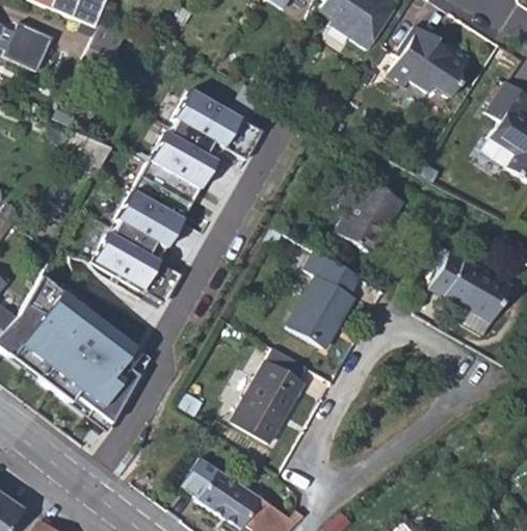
[(31,0),(93,27),(97,18),(104,0),(31,0)]
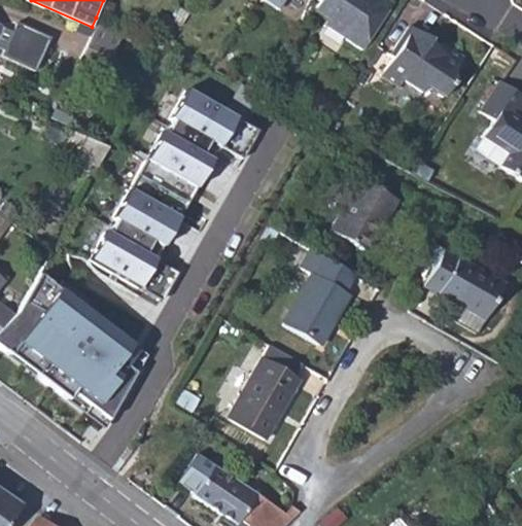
[(310,12),(328,25),(349,39),(346,42),(362,54),(394,6),(384,0),(317,0),(310,12)]
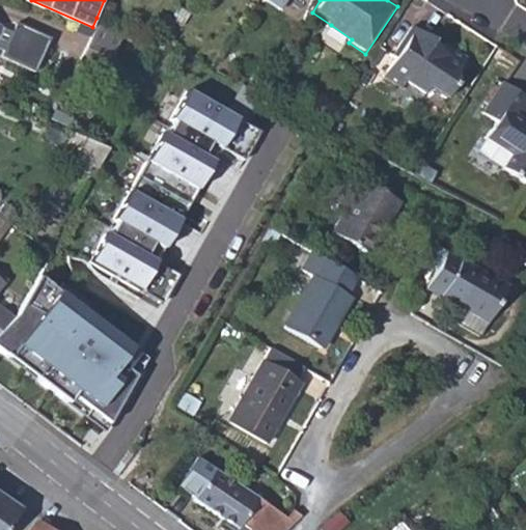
[(430,82),(447,93),(458,77),(458,71),(469,52),(448,38),(446,40),(443,45),(434,37),(436,33),(414,20),(402,38),(394,49),(396,51),(398,52),(390,64),(385,71),(386,72),(402,80),(406,74),(425,88),(430,82)]
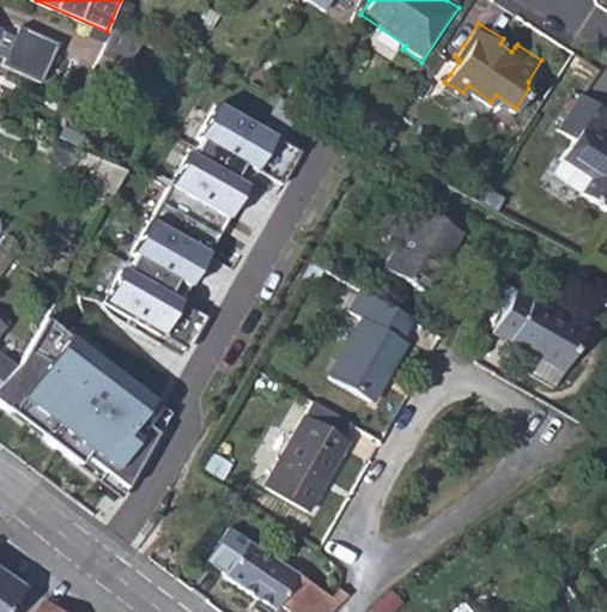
[(122,94),(147,38),(117,24),(113,35),(91,79),(122,94)]
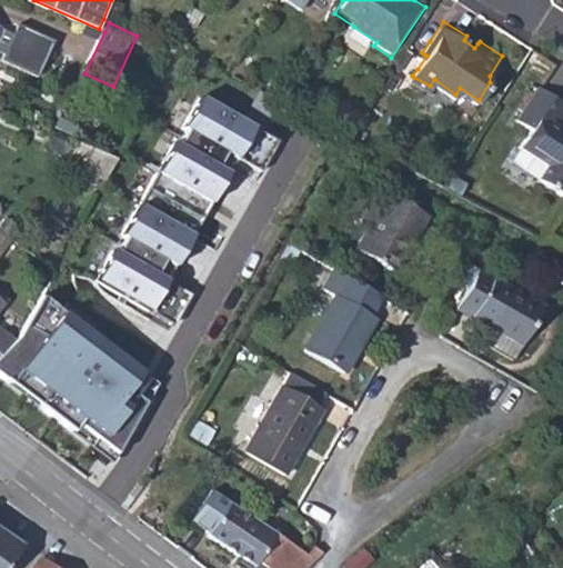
[(4,27),(0,23),(0,50),(7,53),(4,59),(40,76),(57,39),(21,23),(17,33),(3,27),(4,27)]
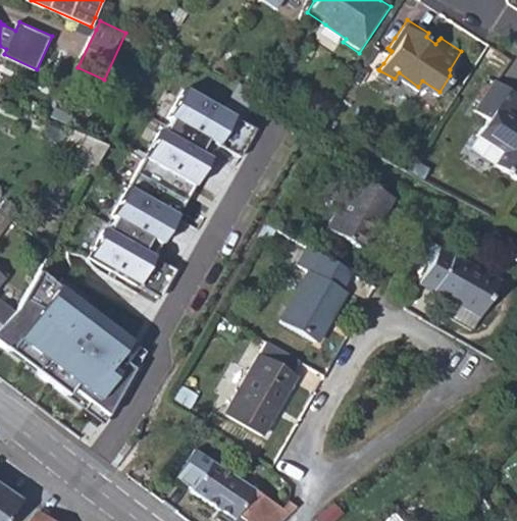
[(322,29),(343,42),(346,39),(325,24),(322,29)]
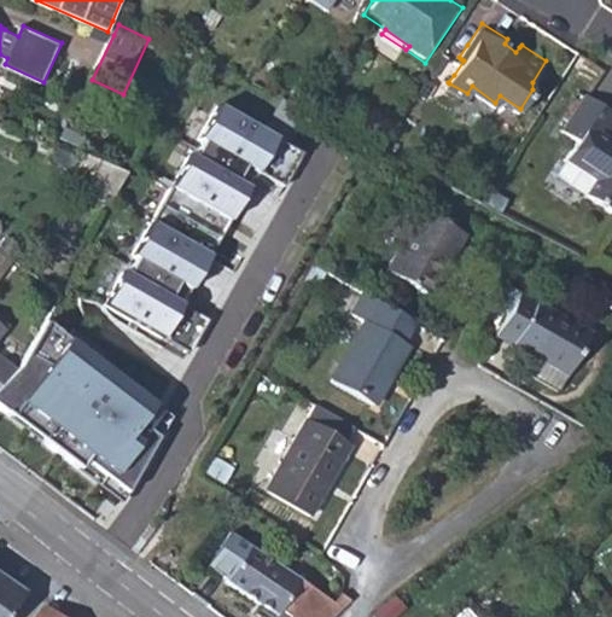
[(505,44),(516,52),(519,47),(507,39),(505,44)]
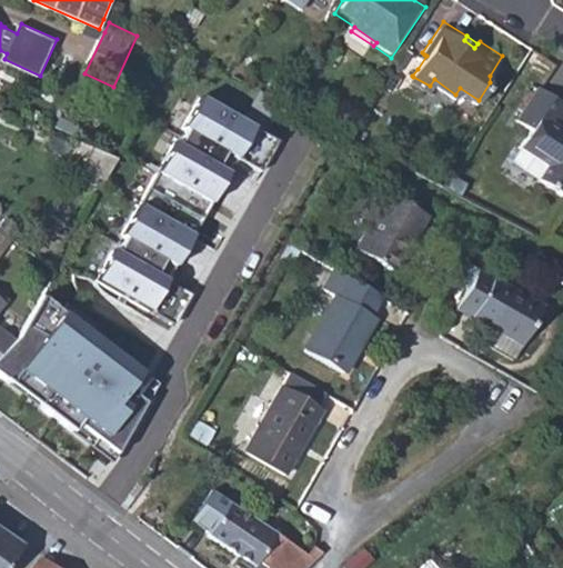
[(543,168),(562,181),(562,121),(556,118),(558,115),(562,107),(562,92),(541,78),(519,111),(534,122),(525,136),(552,155),(543,168)]
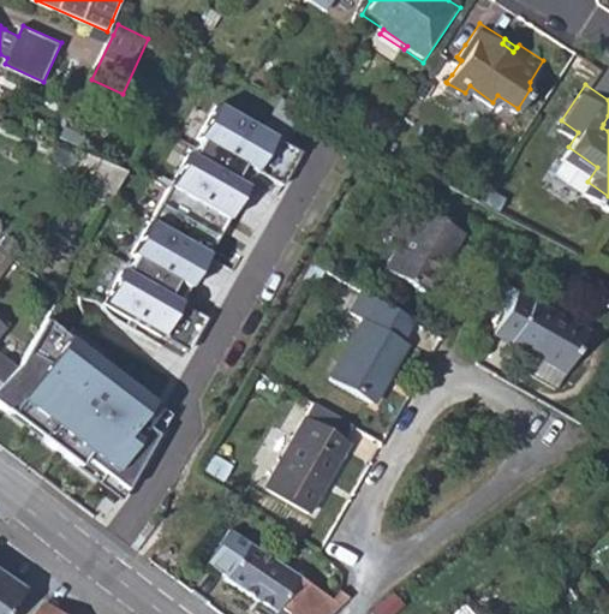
[(224,102),(203,137),(262,171),(282,136),(224,102)]
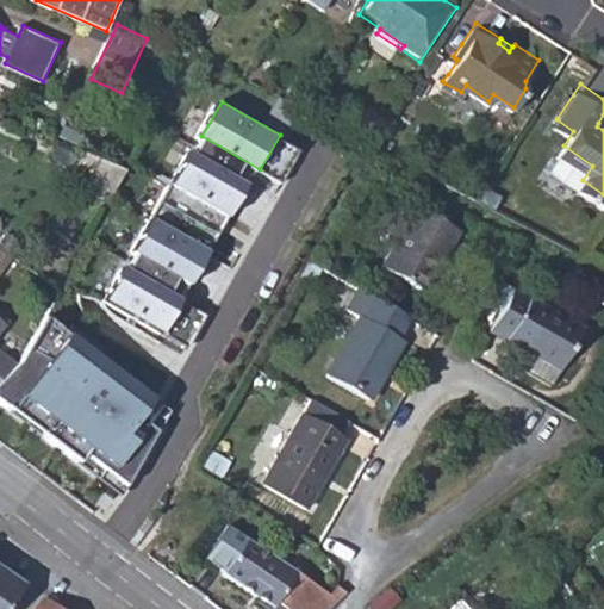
[(592,166),(564,145),(554,161),(583,180),(592,166)]
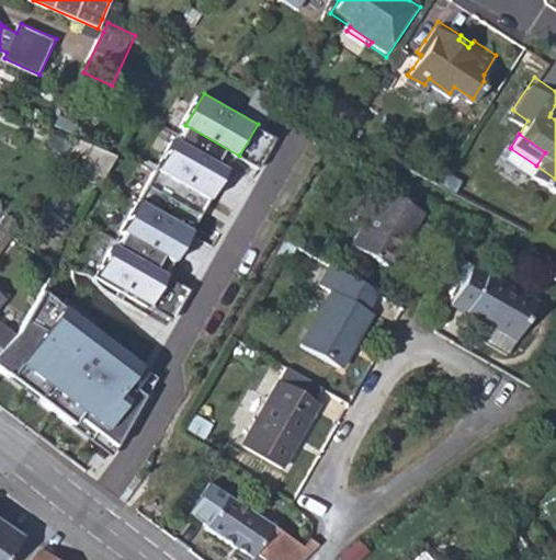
[(102,175),(112,153),(74,137),(65,159),(102,175)]
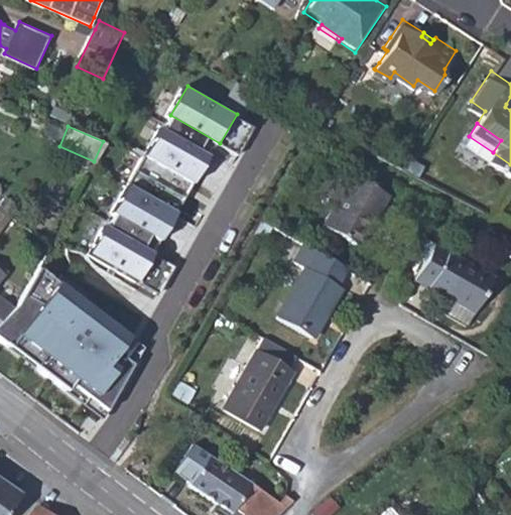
[(164,127),(147,156),(196,184),(213,155),(164,127)]
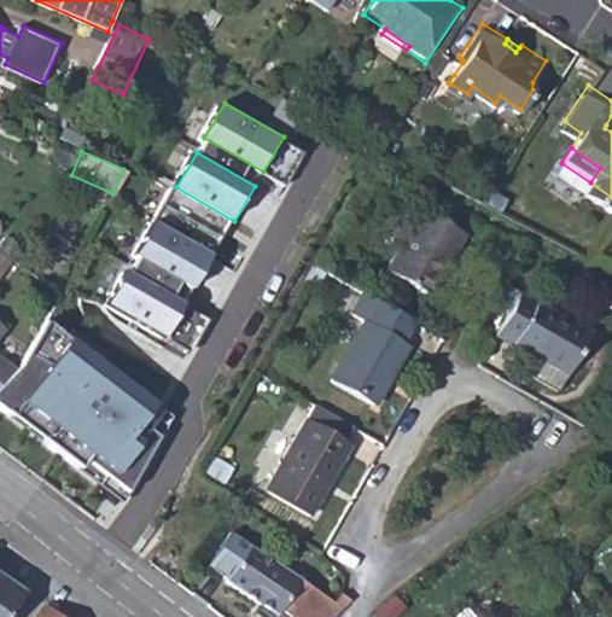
[(112,193),(117,196),(130,173),(123,169),(112,193)]
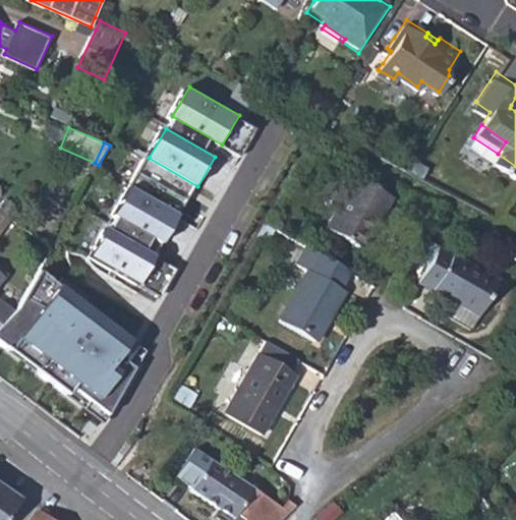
[(358,177),(329,229),(365,249),(394,198),(358,177)]
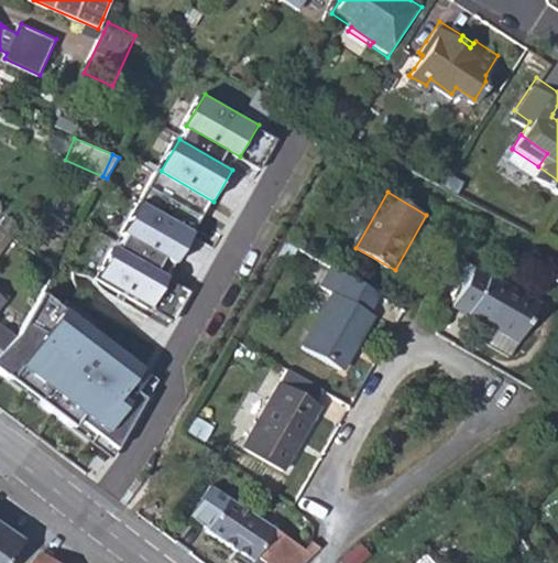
[(143,199),(124,231),(178,262),(197,230),(143,199)]
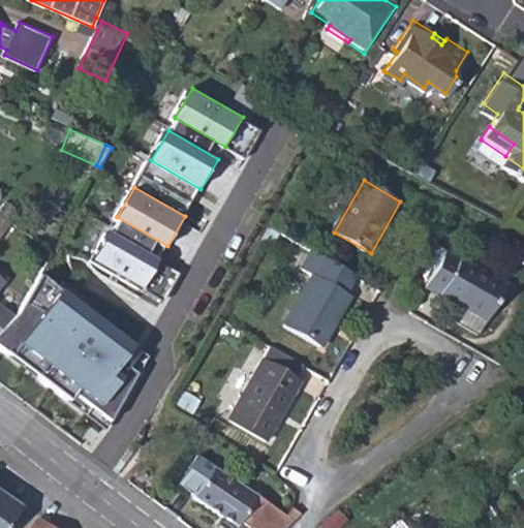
[(0,238),(13,221),(0,211),(0,238)]
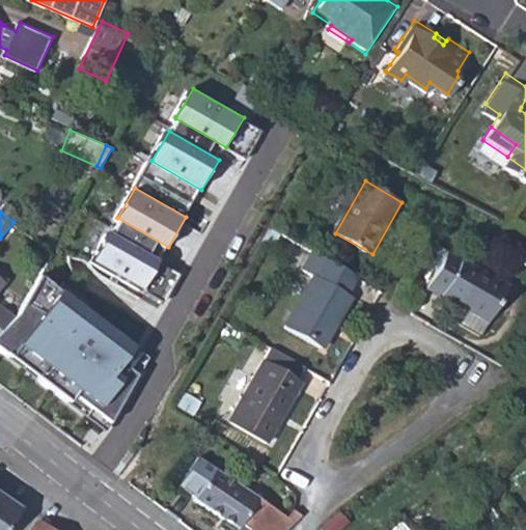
[(0,239),(0,257),(1,258),(24,230),(14,222),(0,239)]
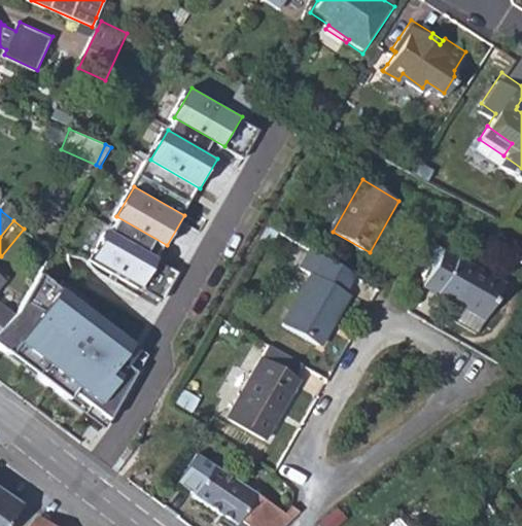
[(111,229),(93,258),(143,288),(160,258),(111,229)]
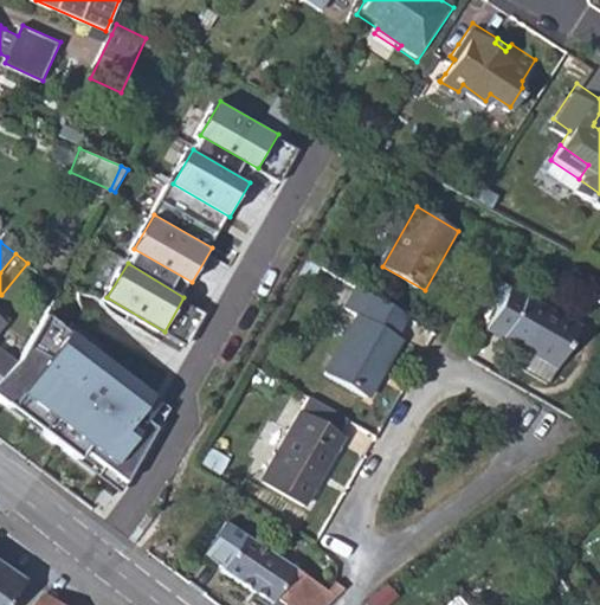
[(496,295),(507,301),(514,289),(503,282),(496,295)]
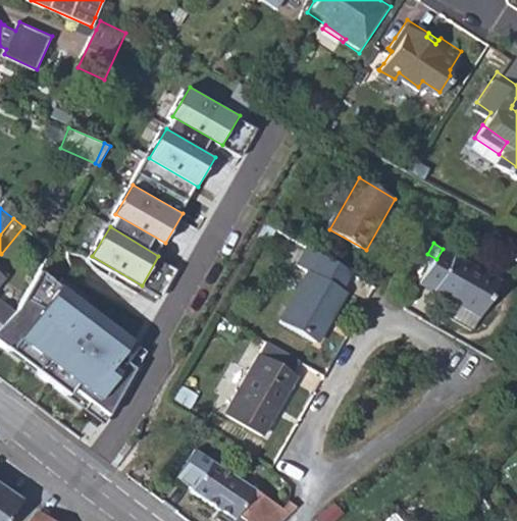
[(301,253),(317,263),(322,254),(306,245),(301,253)]
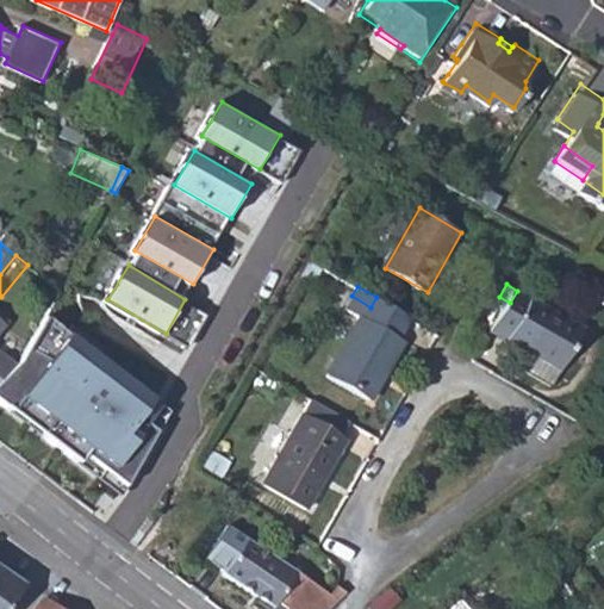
[(587,328),(517,291),(510,303),(493,330),(535,354),(562,371),(587,328)]
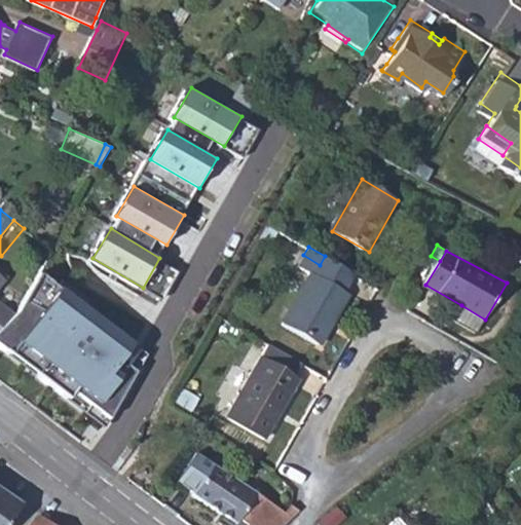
[(346,293),(356,273),(325,256),(320,265),(286,324),(322,343),(349,294),(346,293)]
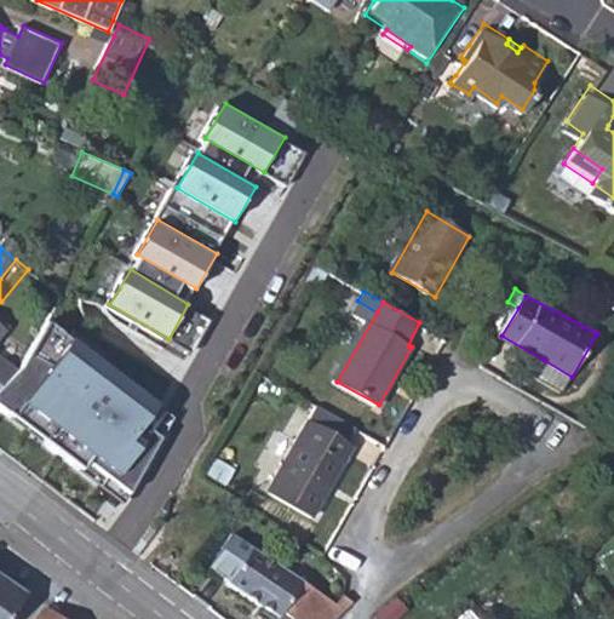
[(0,387),(17,370),(0,356),(0,339),(10,327),(0,319),(0,387)]
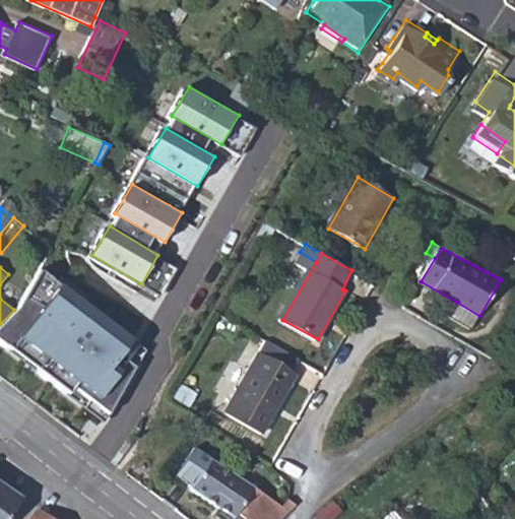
[(417,286),(405,278),(398,290),(411,298),(417,286)]
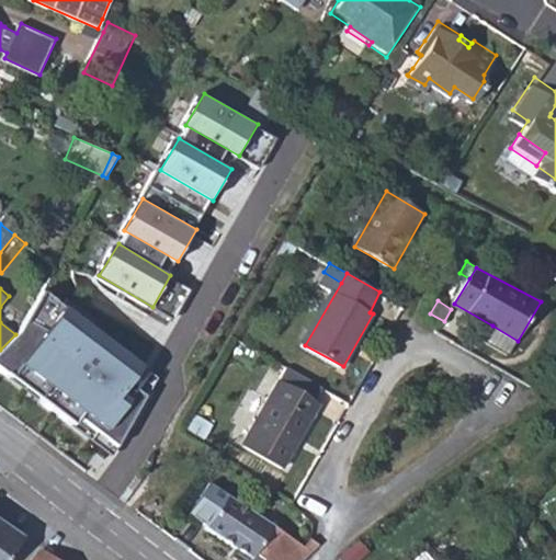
[(66,308),(19,376),(78,422),(84,412),(110,429),(131,397),(126,393),(145,364),(66,308)]
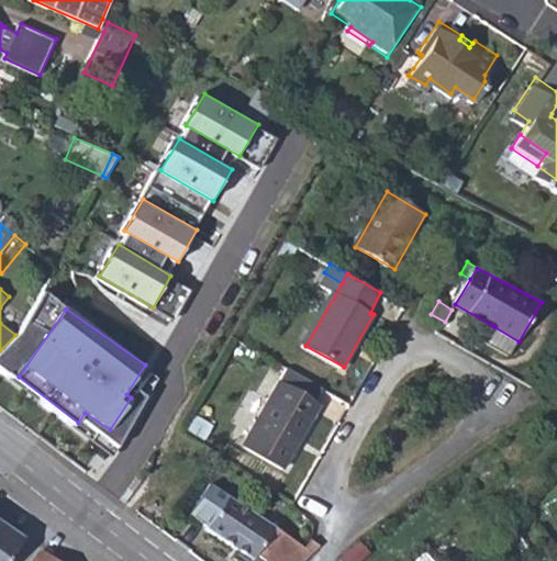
[(485,341),(510,356),(519,341),(493,326),(485,341)]
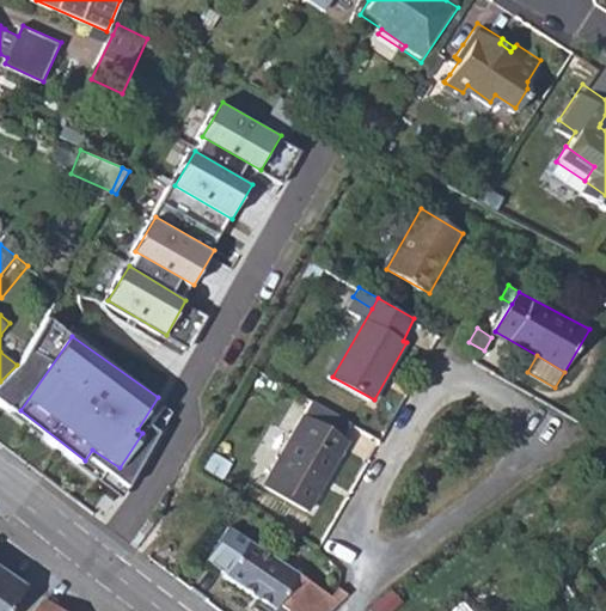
[(354,422),(314,399),(265,484),(311,511),(350,440),(346,438),(354,422)]
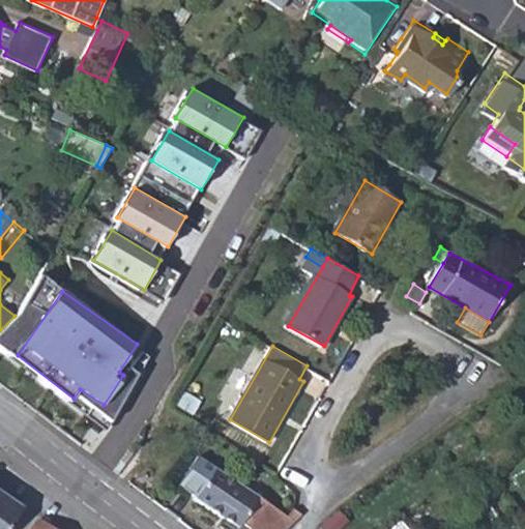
[(197,496),(195,498),(225,518),(221,525),(227,528),(287,528),(295,522),(199,457),(180,483),(197,496)]
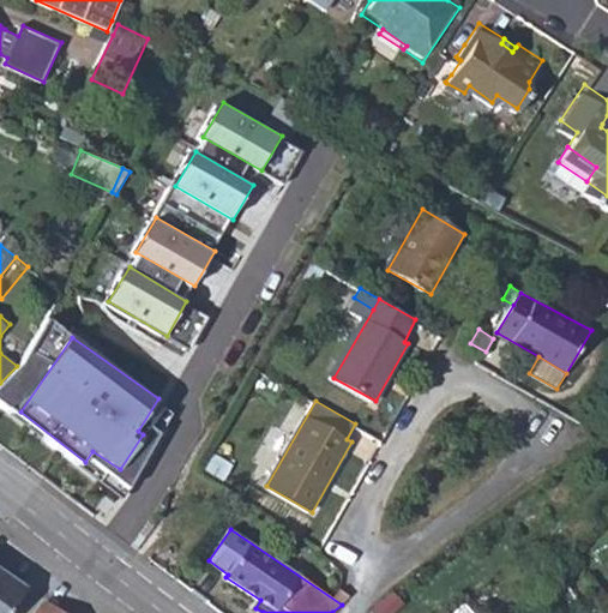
[(0,612),(6,612),(22,592),(0,575),(0,612)]
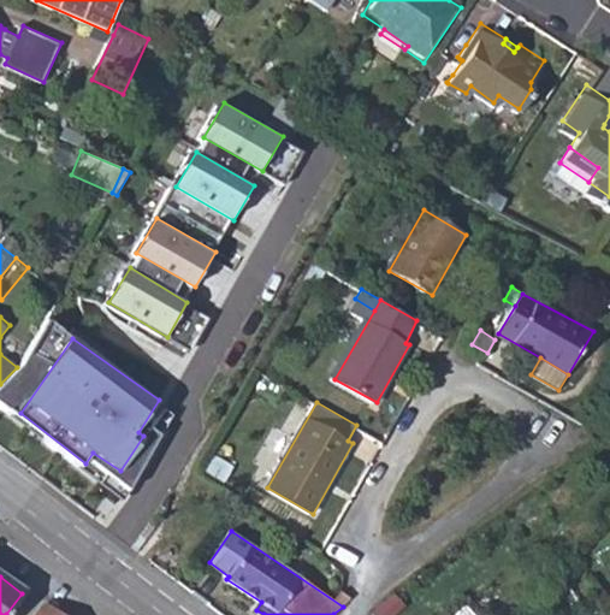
[(374,614),(375,614),(396,614),(408,604),(406,601),(416,591),(412,584),(400,595),(397,592),(374,614)]
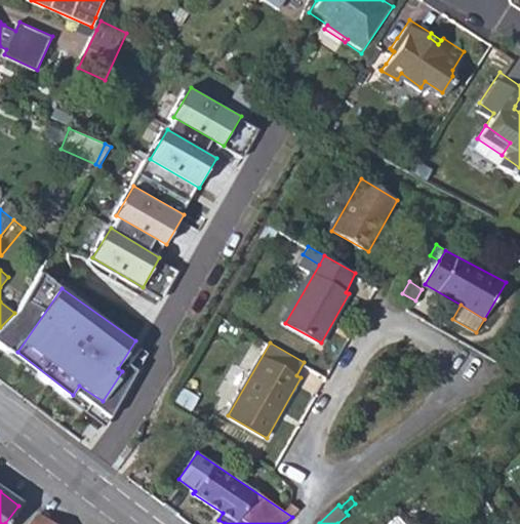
[(405,523),(397,515),(386,523),(405,523)]
